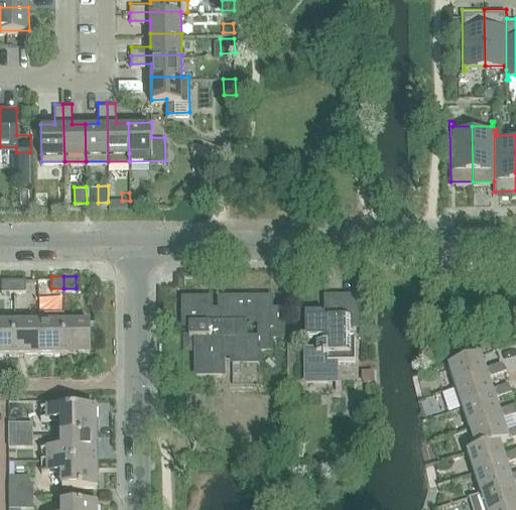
[(1,289),(13,289),(13,277),(1,277),(1,289)]
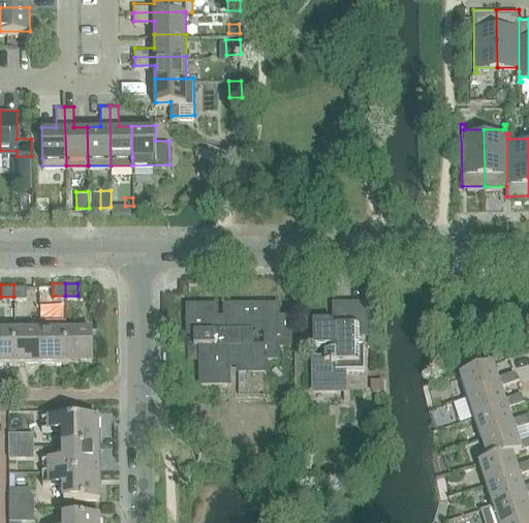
[(13,284),(13,297),(26,297),(26,284),(13,284)]
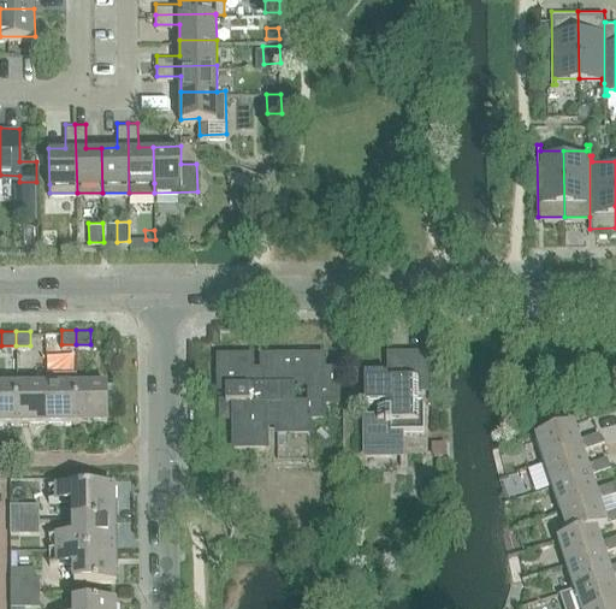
[(418,397),(418,388),(424,388),(422,350),(394,350),(394,368),(363,368),(365,400),(386,400),(386,406),(377,406),(378,417),(365,417),(365,448),(401,448),(401,429),(424,427),(424,397),(418,397)]
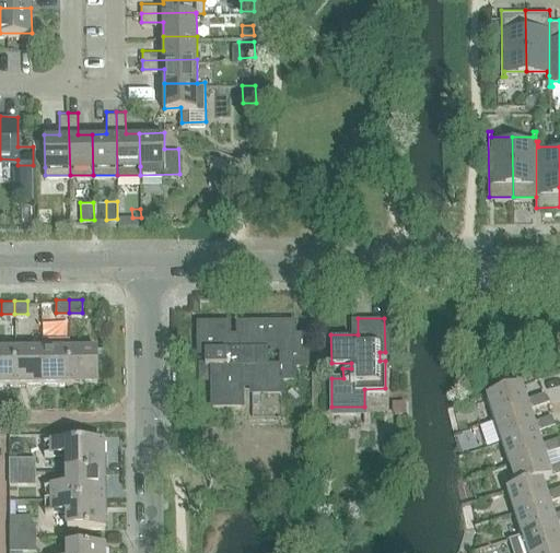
[(237,333),(237,319),(198,320),(198,350),(205,350),(205,362),(212,362),(212,401),(242,401),(242,380),(252,380),(252,388),(281,388),(281,375),(294,375),(294,362),(307,362),(306,332),(293,332),(293,319),(247,319),(248,333),(237,333)]
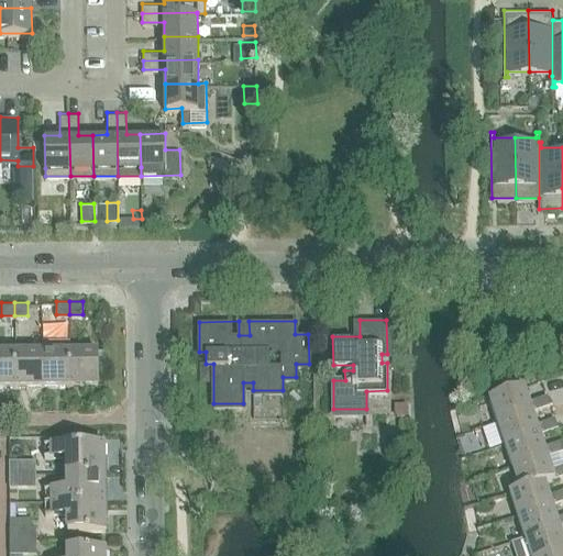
[(3,348),(0,347),(0,382),(15,384),(14,345),(3,344),(3,348)]
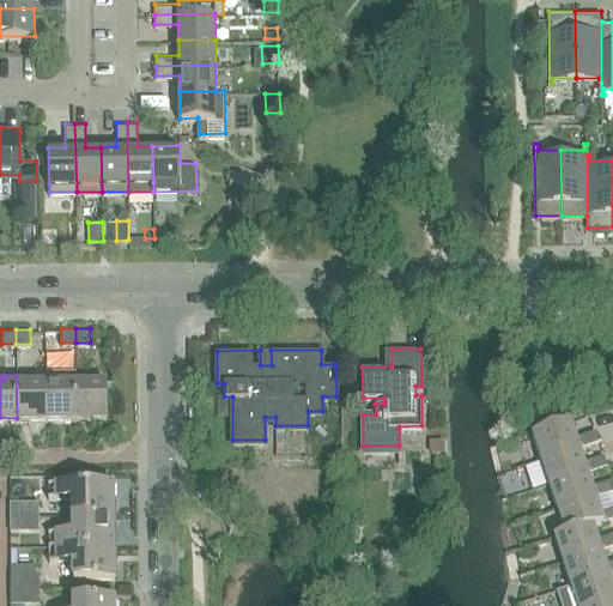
[(16,376),(17,418),(47,417),(46,379),(29,380),(29,376),(16,376)]
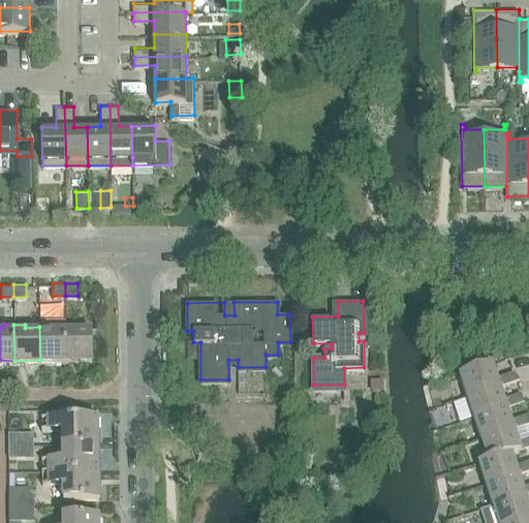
[(40,360),(65,360),(65,327),(65,325),(54,325),(54,327),(39,327),(40,360)]
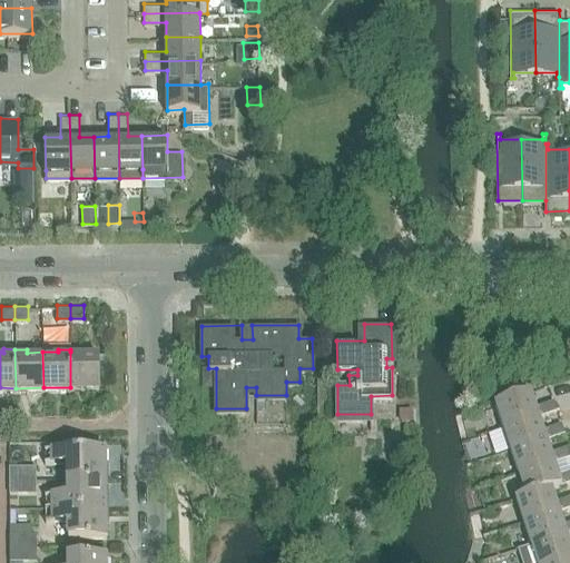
[(70,352),(70,387),(99,387),(98,352),(70,352)]
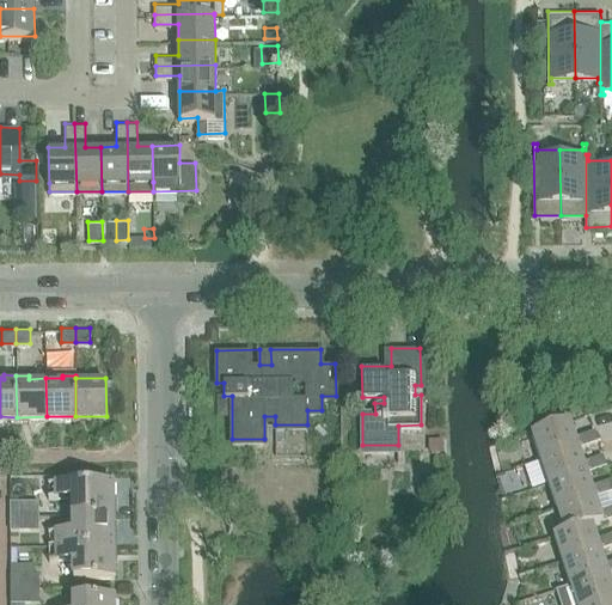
[(579,442),(579,444),(598,438),(594,427),(575,433),(570,417),(531,431),(540,456),(579,442)]
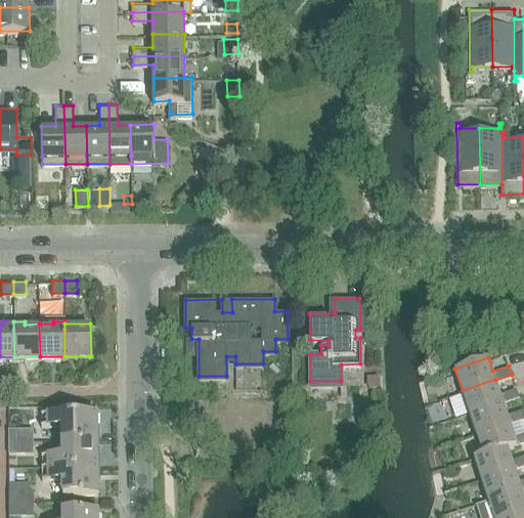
[(440,367),(431,369),(434,377),(442,374),(440,367)]
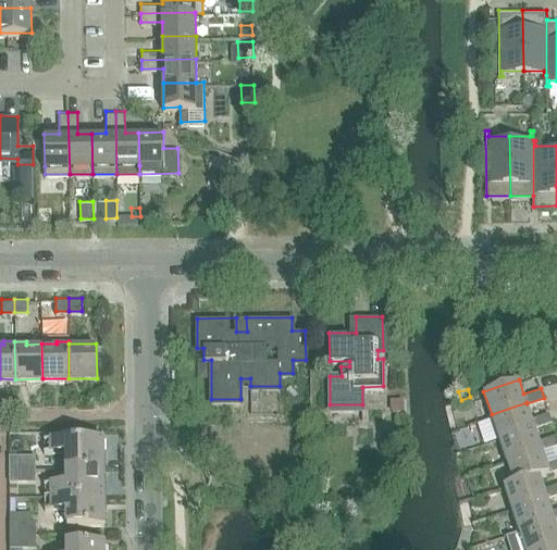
[(403,396),(391,396),(391,405),(403,405),(403,396)]
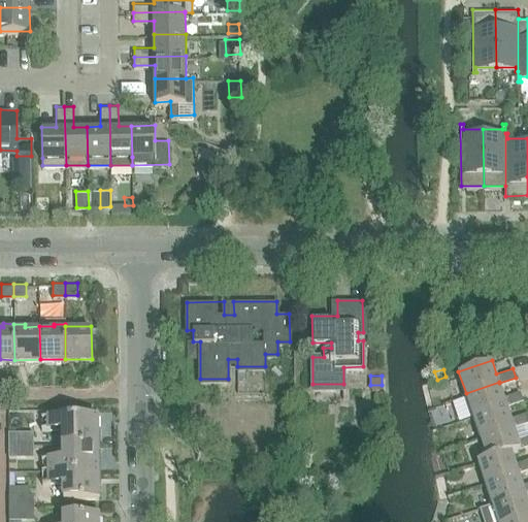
[(503,395),(499,383),(499,382),(466,393),(472,414),(506,403),(506,404),(523,398),(520,389),(503,395)]
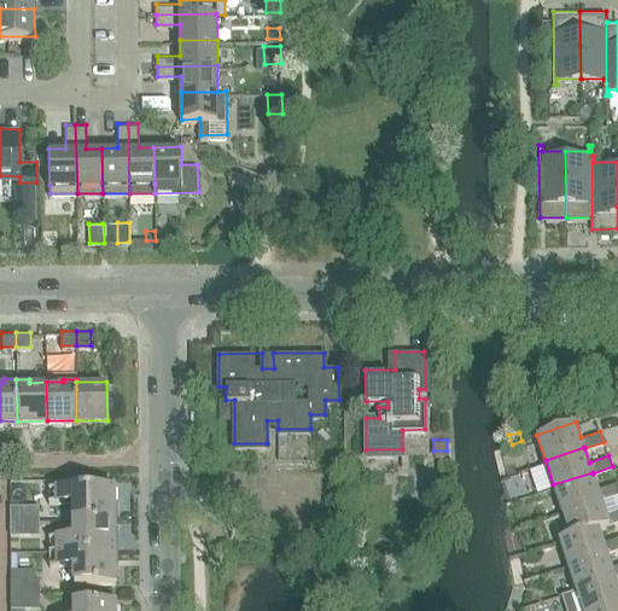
[(598,487),(593,473),(593,472),(553,484),(561,510),(601,496),(601,498),(617,492),(617,483),(617,481),(598,487)]
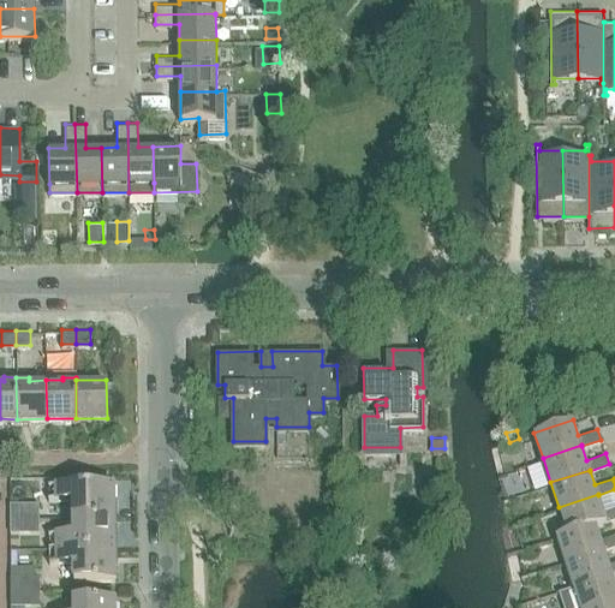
[(22,472),(10,472),(10,475),(10,484),(22,484),(22,475),(22,472)]
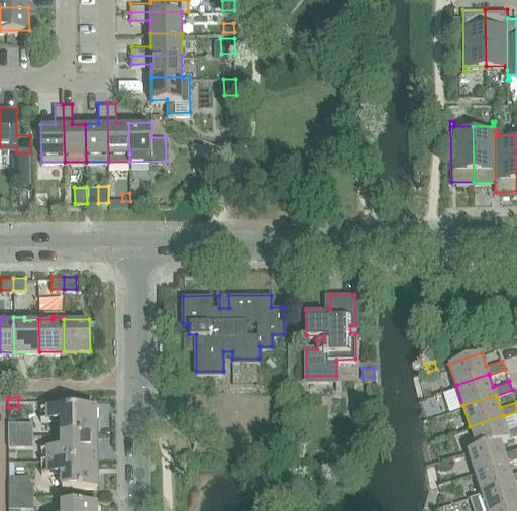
[(62,432),(96,432),(96,405),(44,406),(44,418),(61,418),(62,432)]
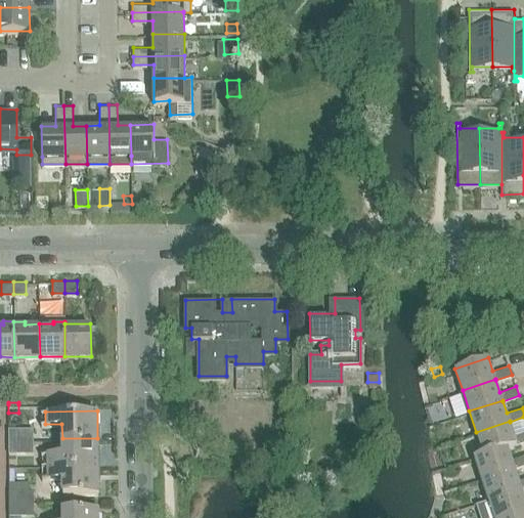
[(523,430),(514,434),(510,422),(510,421),(476,432),(483,451),(483,454),(507,445),(508,446),(523,440),(523,430)]
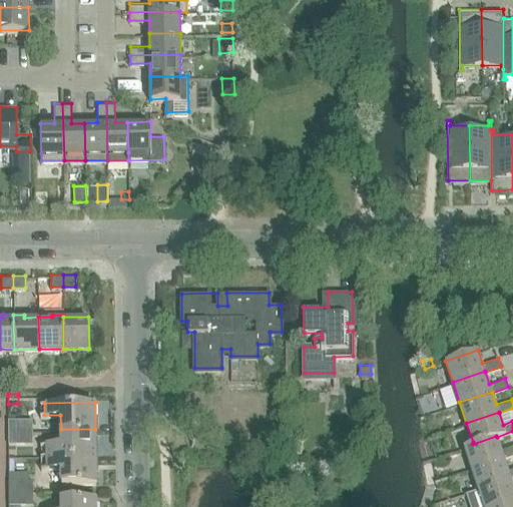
[(8,430),(32,429),(32,417),(8,418),(8,430)]
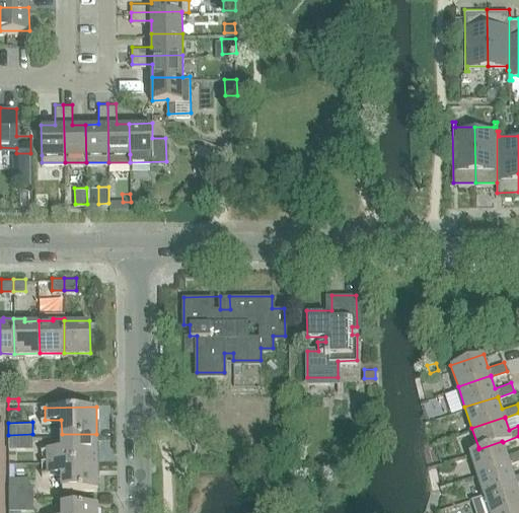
[(32,434),(8,435),(8,447),(32,446),(32,434)]
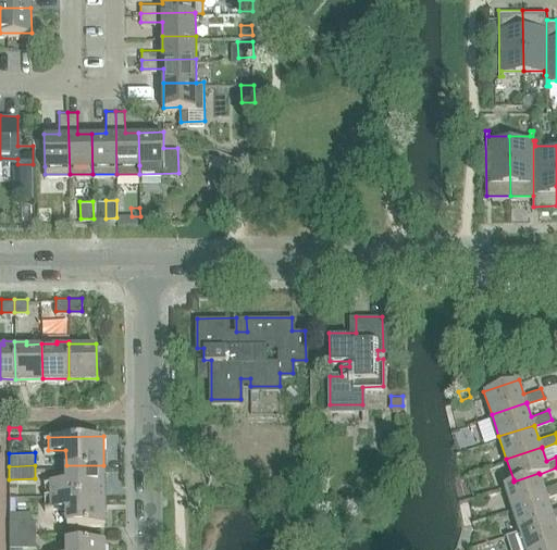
[(48,494),(103,494),(103,465),(66,465),(66,480),(48,480),(48,494)]
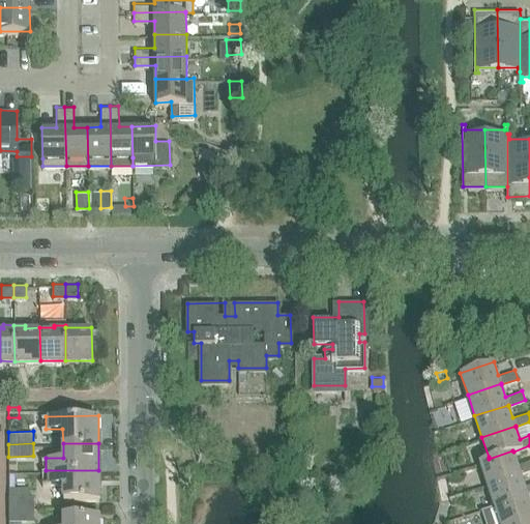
[(529,458),(517,463),(513,452),(512,450),(489,459),(489,457),(479,460),(487,483),(520,471),(520,472),(529,468),(529,458)]
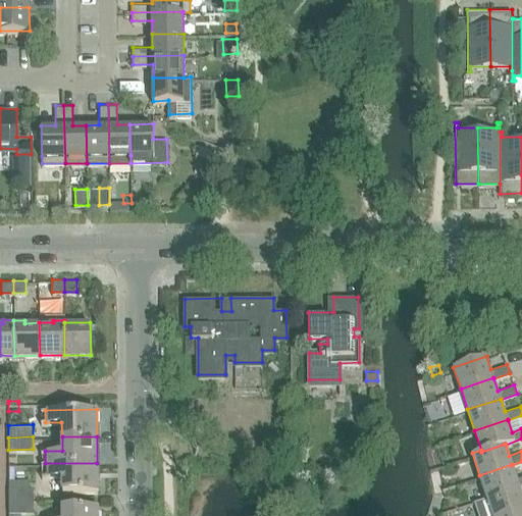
[(97,463),(45,463),(45,475),(62,475),(62,491),(97,489),(97,463)]
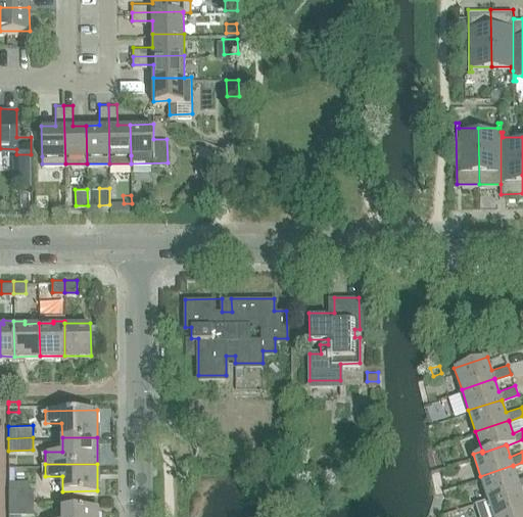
[(522,475),(517,478),(513,466),(513,465),(480,476),(487,498),(520,486),(522,485),(522,475)]
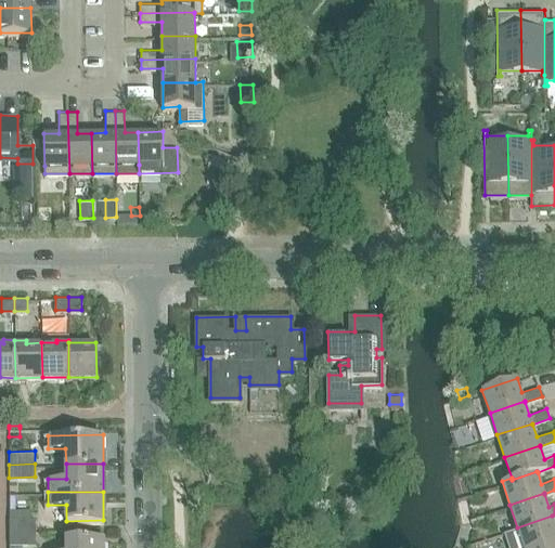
[(10,530),(36,530),(35,517),(29,517),(29,506),(9,506),(10,530)]
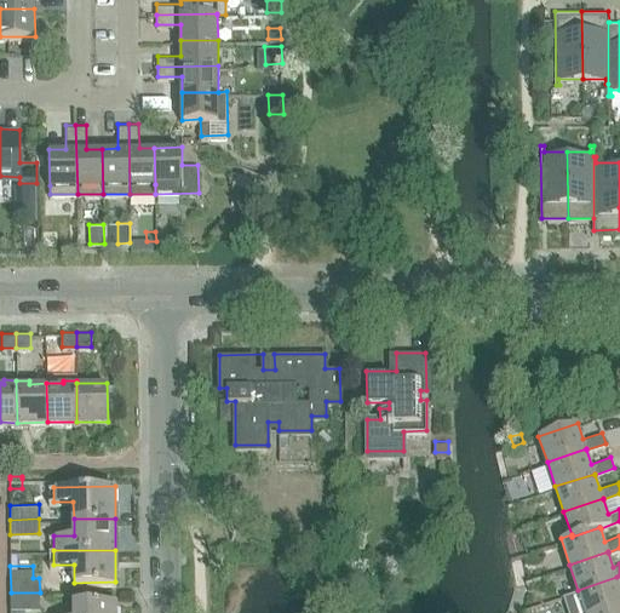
[(619,586),(616,577),(578,590),(585,612),(589,612),(619,602),(619,586)]
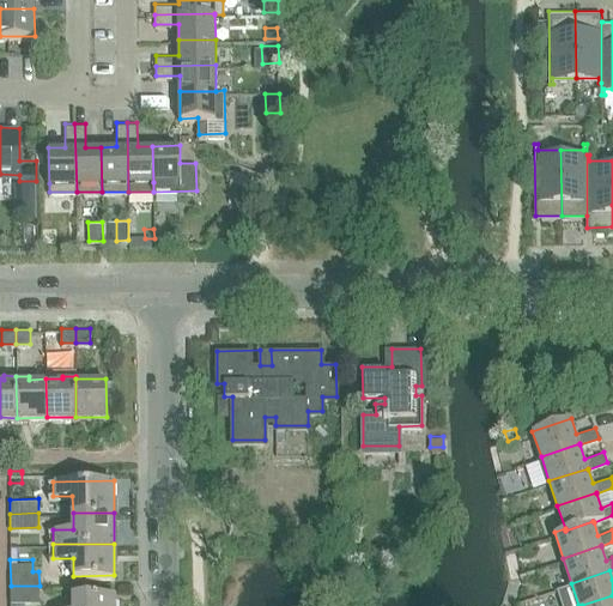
[(40,586),(11,586),(11,600),(40,600),(40,586)]
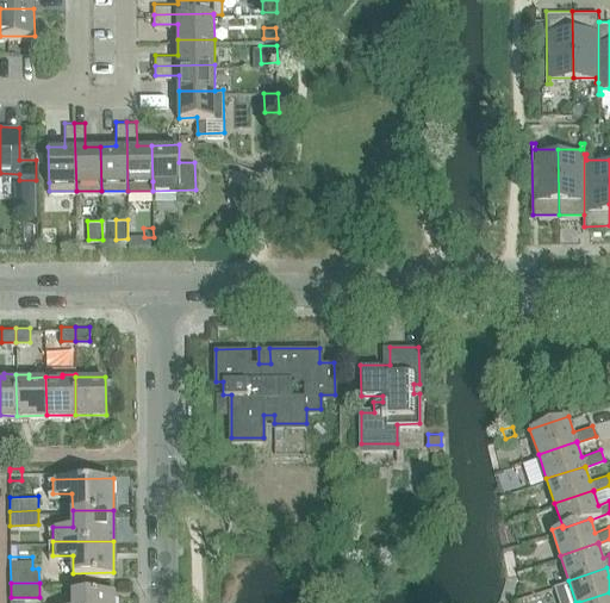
[(113,602),(114,591),(73,592),(73,602),(113,602)]
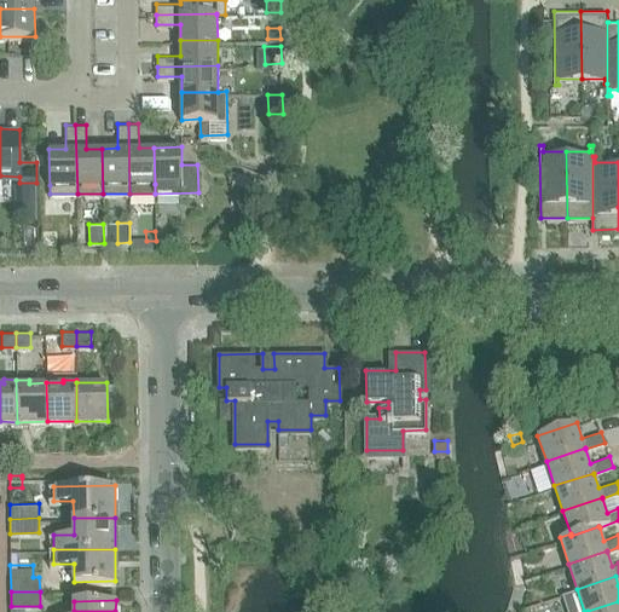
[(618,611),(618,601),(588,611),(618,611)]
